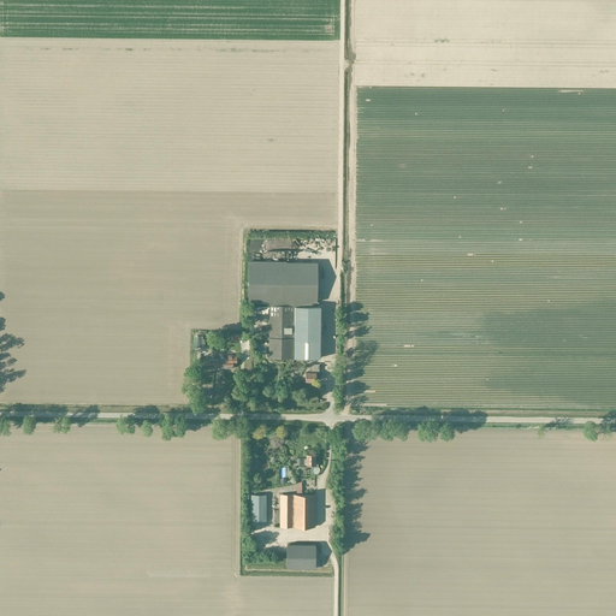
[(314,302),(317,302),(317,262),(249,261),(249,301),(270,302),(270,306),(268,357),(292,357),(294,306),(314,307),(314,306),(314,302)]
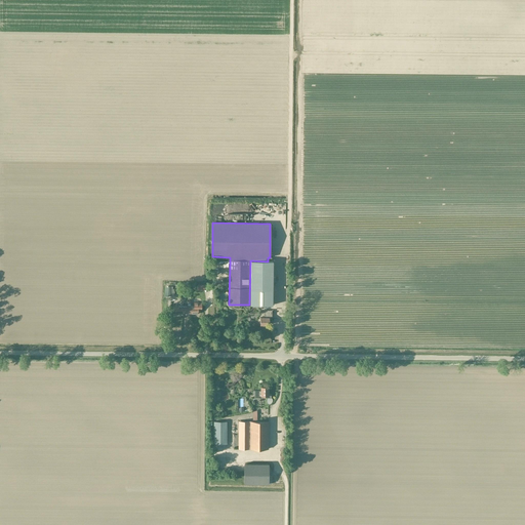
[(272,306),(273,261),(268,261),(250,260),(249,305),(272,306)]
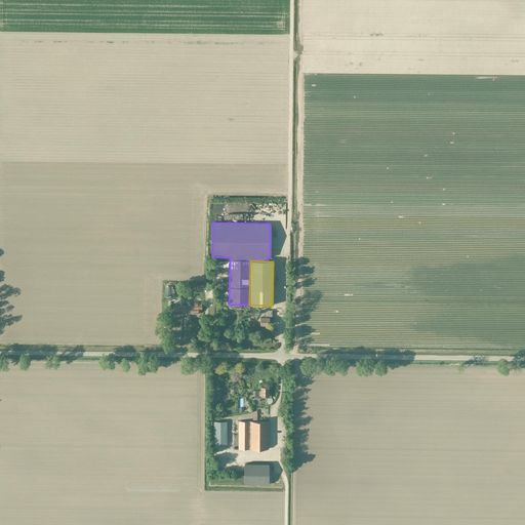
[(212,274),(218,274),(219,268),(229,268),(229,261),(212,261),(212,274)]
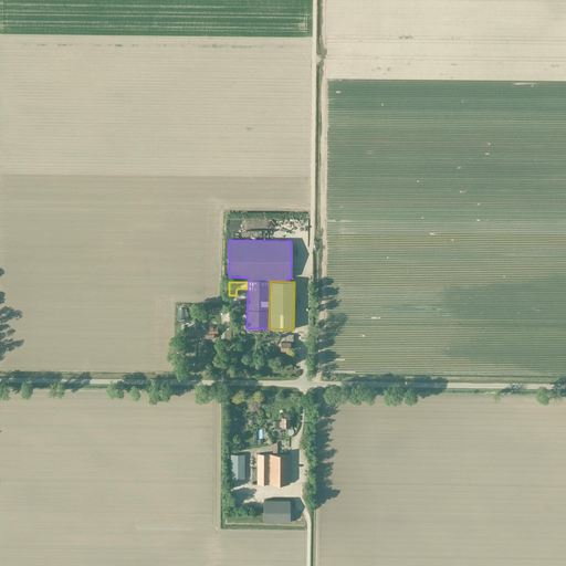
[(209,329),(206,329),(206,338),(213,338),(213,335),(217,335),(218,326),(209,326),(209,329)]
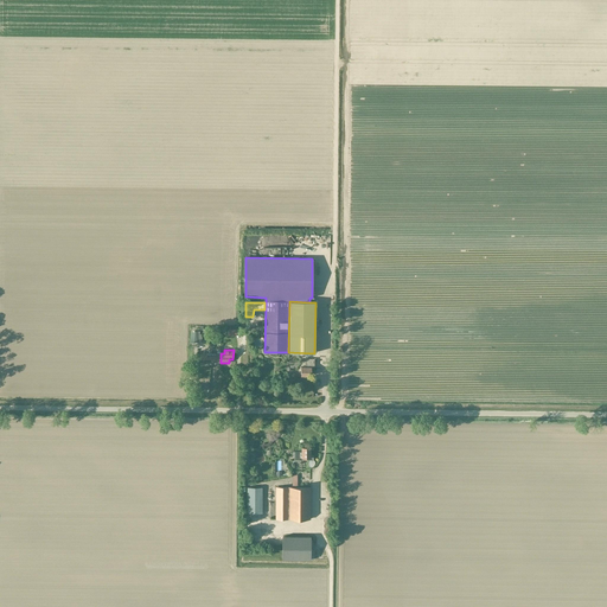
[(301,376),(311,376),(311,365),(314,365),(314,359),(305,359),(305,368),(301,368),(301,376)]
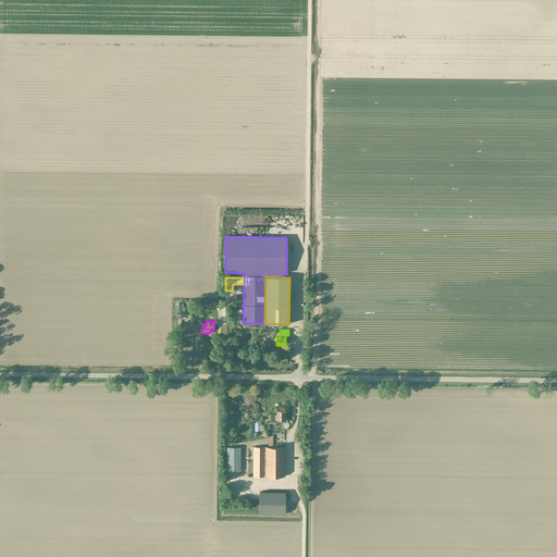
[(288,423),(287,422),(287,418),(285,418),(285,410),(276,410),(276,415),(270,415),(270,422),(283,422),(283,423),(282,424),(282,425),(283,429),(285,429),(286,429),(288,428),(288,425),(288,424),(288,423)]
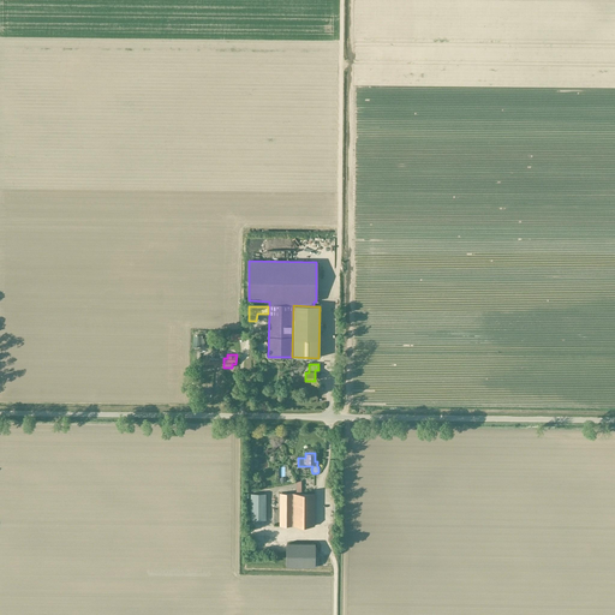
[(266,520),(266,494),(250,494),(250,520),(266,520)]
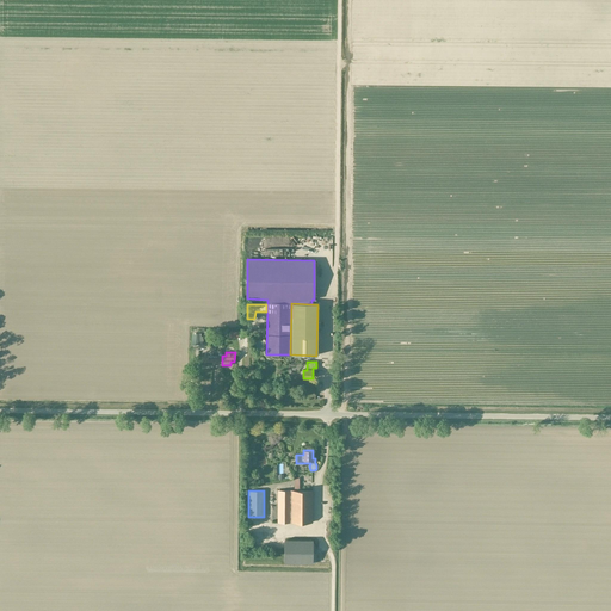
[(312,523),(312,491),(277,491),(277,523),(312,523)]
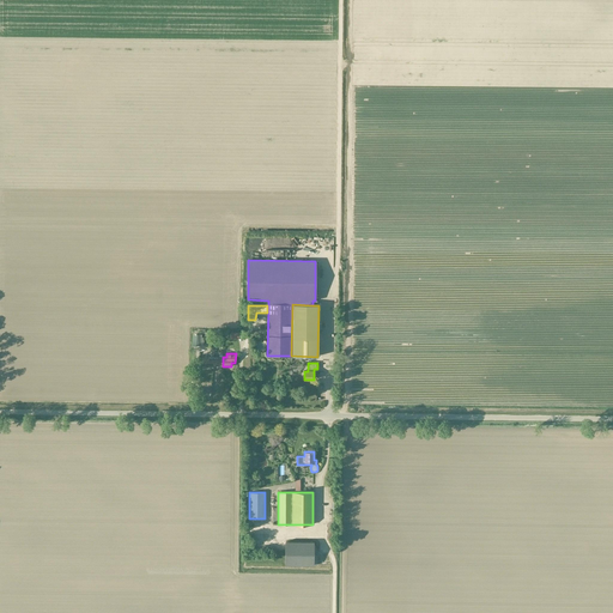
[(280,542),(281,542),(281,538),(272,539),(273,552),(281,551),(280,542)]
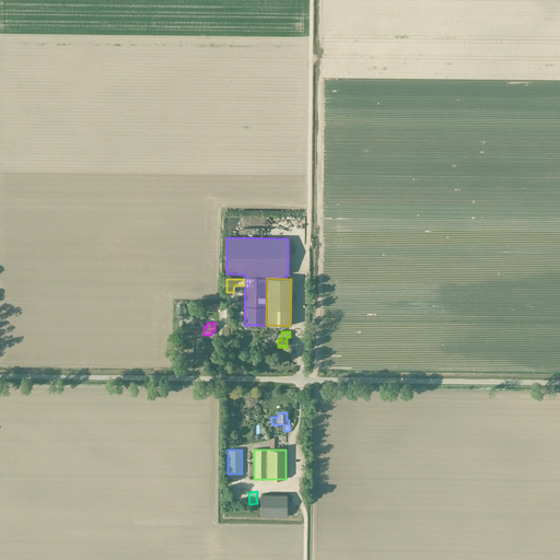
[(286,496),(261,494),(260,516),(289,516),(290,508),(286,508),(286,496)]
